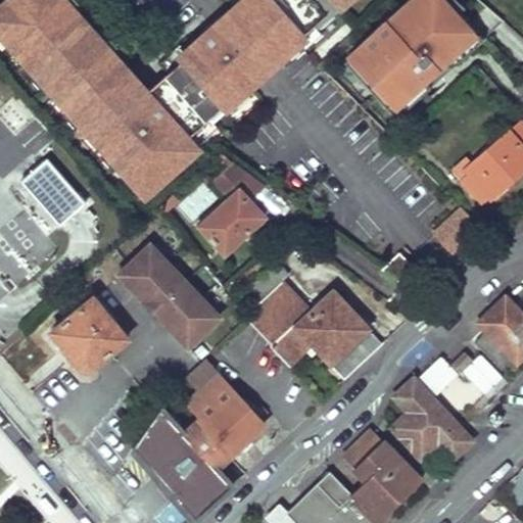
[(61,0),(6,0),(0,6),(0,37),(30,70),(33,67),(45,81),(42,84),(62,107),(65,105),(79,121),(77,124),(98,147),(100,145),(114,160),(111,162),(143,198),(171,174),(163,165),(189,143),(257,81),(214,32),(202,42),(199,39),(177,57),(181,61),(148,90),(145,87),(142,90),(132,78),(135,75),(74,6),(69,9),(61,0)]
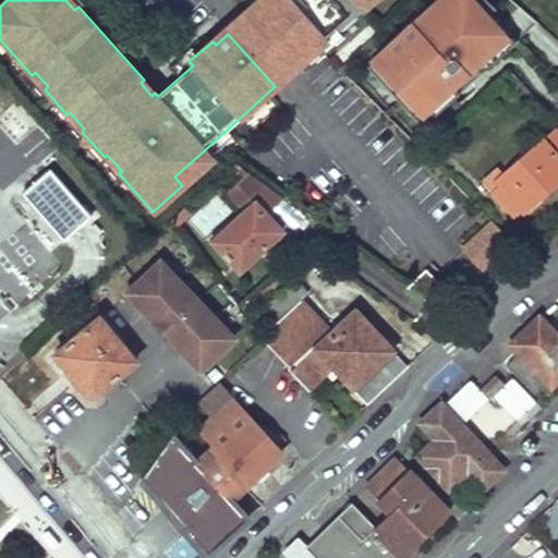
[(65,0),(74,10),(79,7),(72,0),(65,0)]
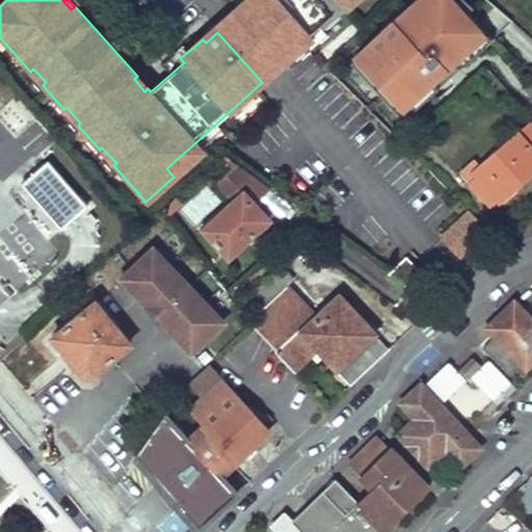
[(245,0),(233,11),(282,65),(306,45),(354,0),(245,0)]
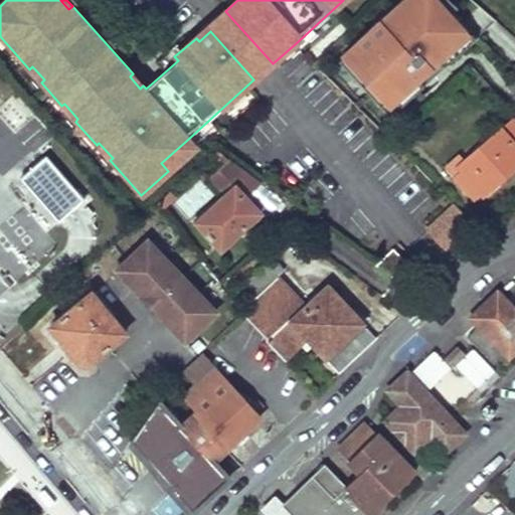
[(434,0),(409,0),(367,39),(392,66),(421,39),(431,49),(457,25),(434,0)]
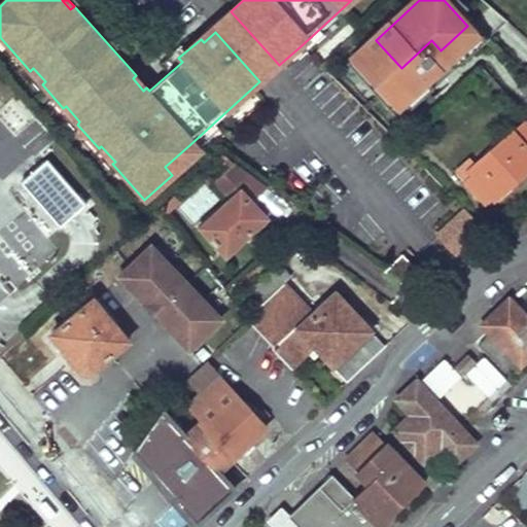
[(270,73),(279,65),(231,11),(221,20),(212,28),(215,32),(259,81),(270,73)]
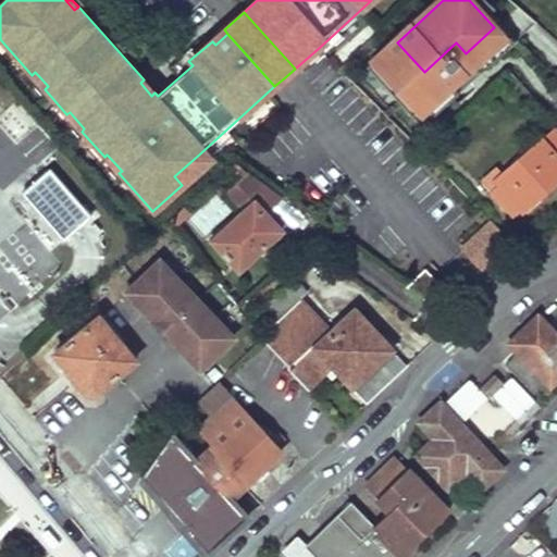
[(227,34),(224,29),(212,41),(215,45),(227,34)]
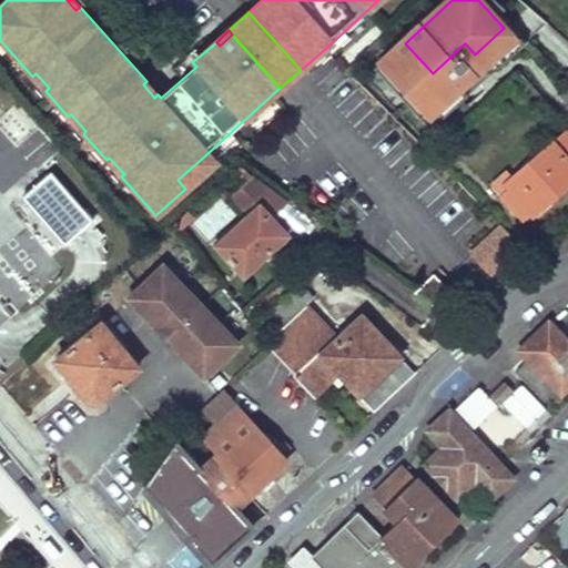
[(196,67),(192,62),(158,94),(161,98),(196,67)]
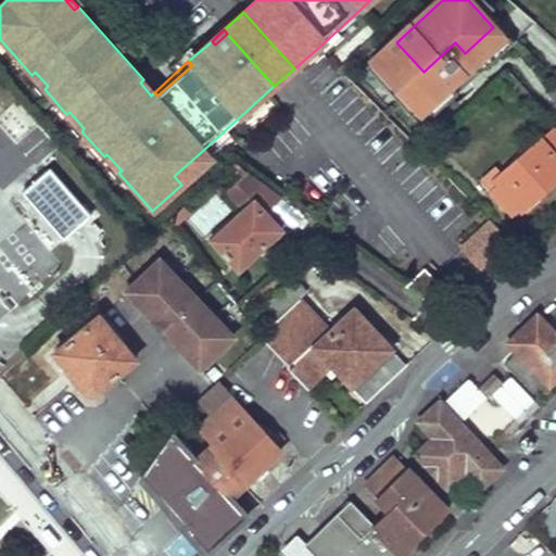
[(35,72),(32,75),(45,89),(48,86),(35,72)]
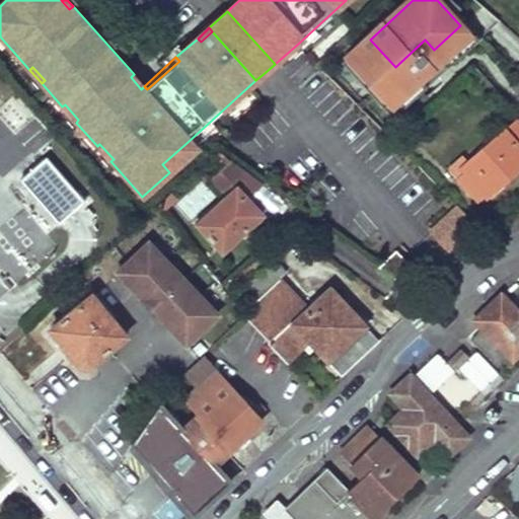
[(144,86),(134,74),(131,77),(141,89),(144,86)]
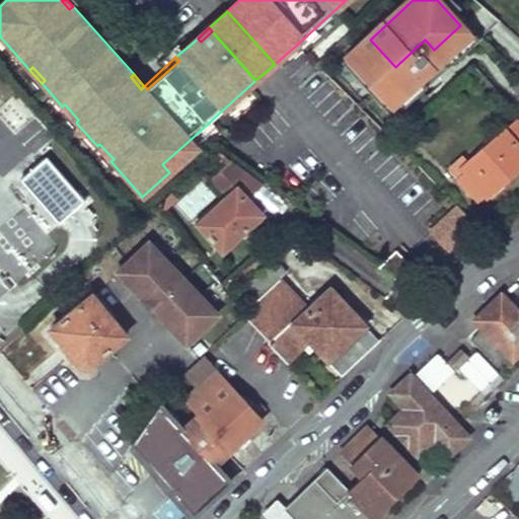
[(65,104),(62,106),(76,123),(78,120),(65,104)]
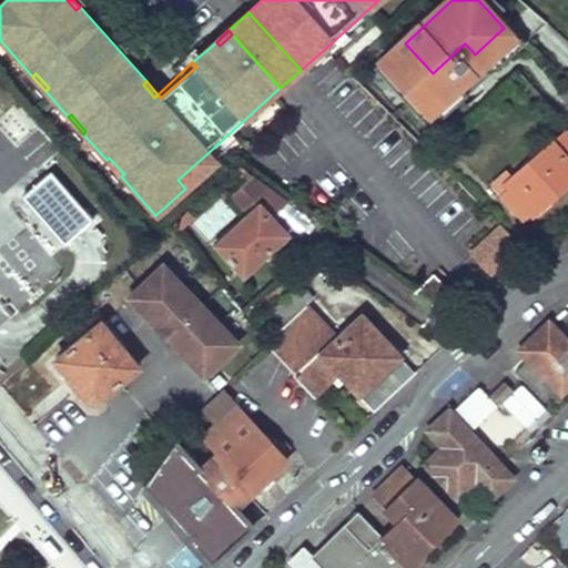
[(567,134),(565,131),(511,179),(517,184),(503,196),(523,219),(530,211),(534,214),(567,183),(567,134)]
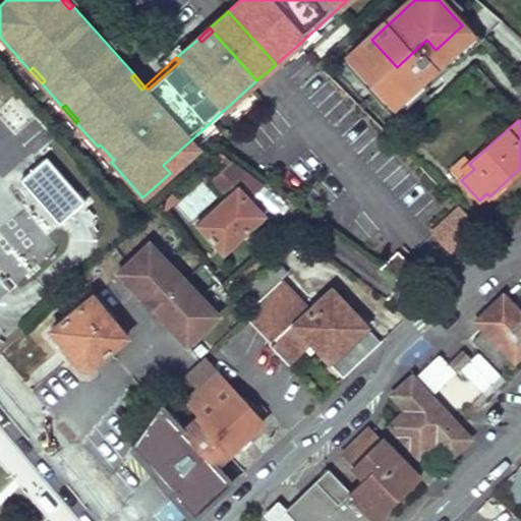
[(170,173),(195,151),(188,142),(163,165),(170,173)]
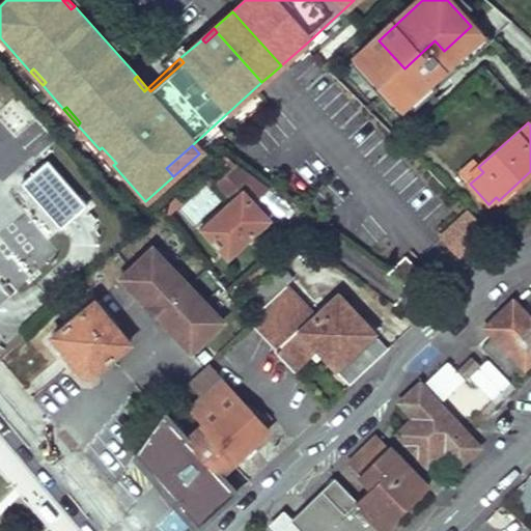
[(102,147),(100,149),(113,165),(116,163),(102,147)]
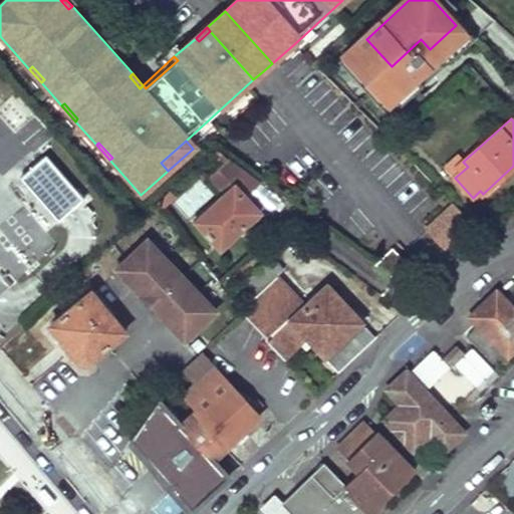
[(85,202),(45,157),(18,180),(57,225),(85,202)]
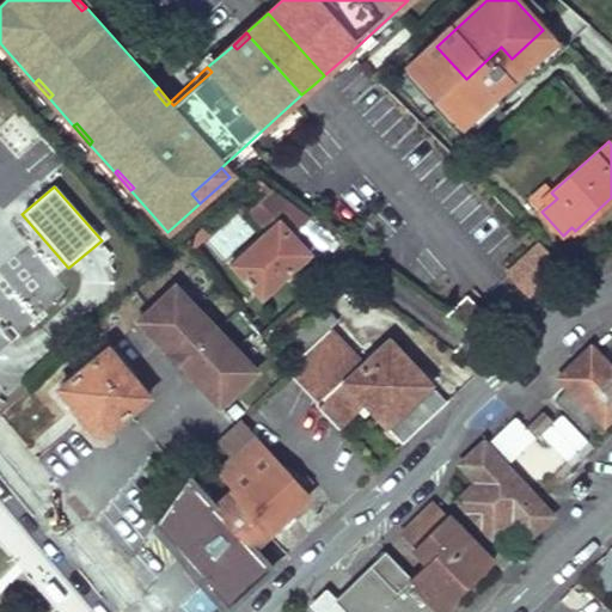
[(545,187),(531,199),(542,212),(557,199),(551,193),(545,187)]
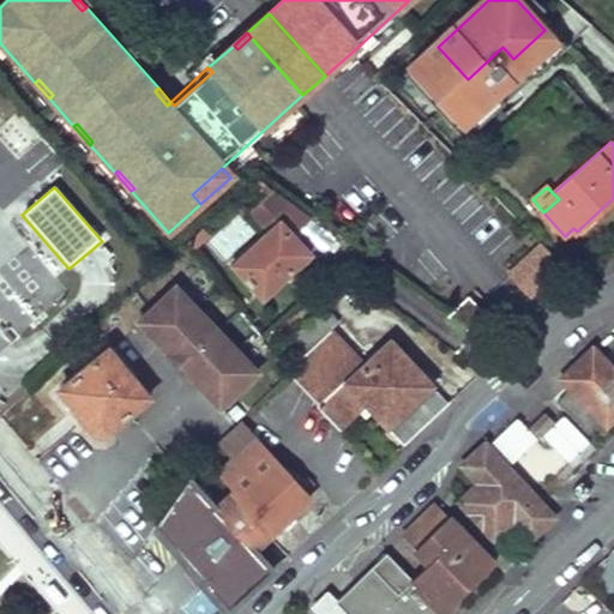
[(271,230),(234,265),(263,296),(309,253),(295,239),(309,217),(272,190),(251,209),(271,230)]
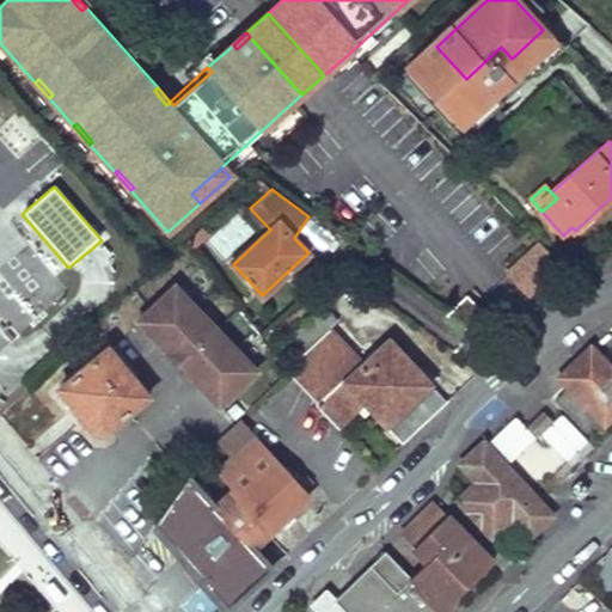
[(542,243),(509,273),(528,294),(562,263),(542,243)]
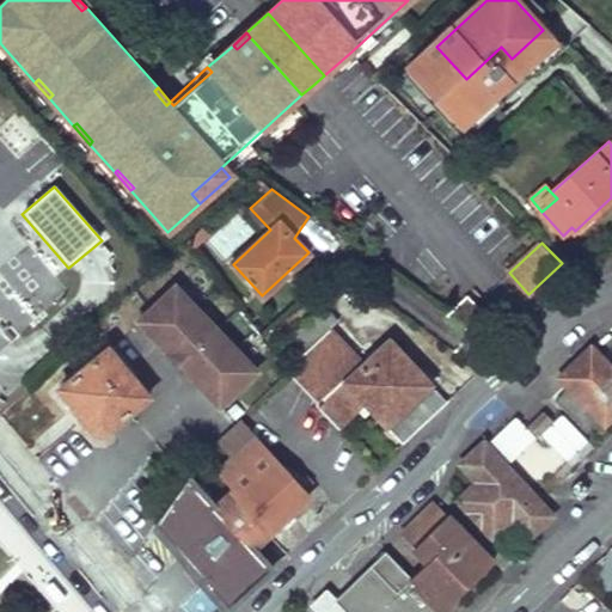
[(176,287),(140,320),(153,335),(158,330),(172,346),(167,350),(193,377),(197,372),(212,386),(207,392),(220,407),(256,372),(176,287)]
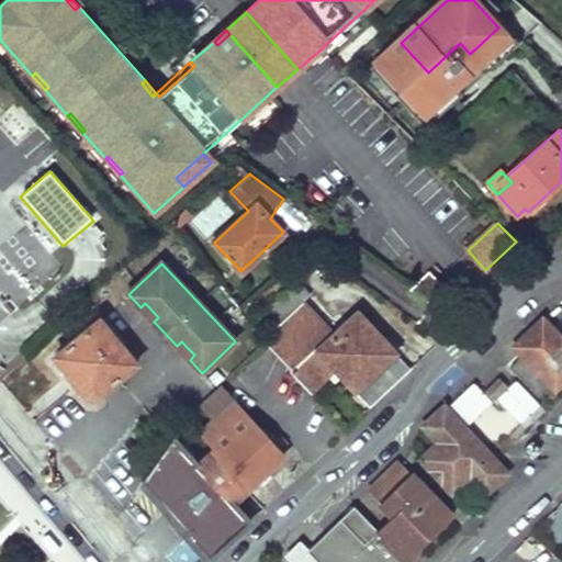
[(430,269),(409,289),(440,311),(462,291),(451,279),(445,284),(439,279),(430,269)]
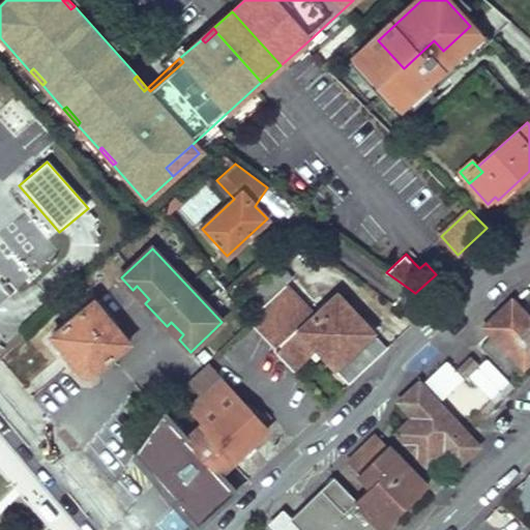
[(291,369),(308,352),(314,357),(320,352),(349,383),(386,348),(336,294),(314,316),(286,285),(292,278),(283,266),(247,294),(261,312),(249,322),(251,324),(274,349),(273,350),(291,369)]
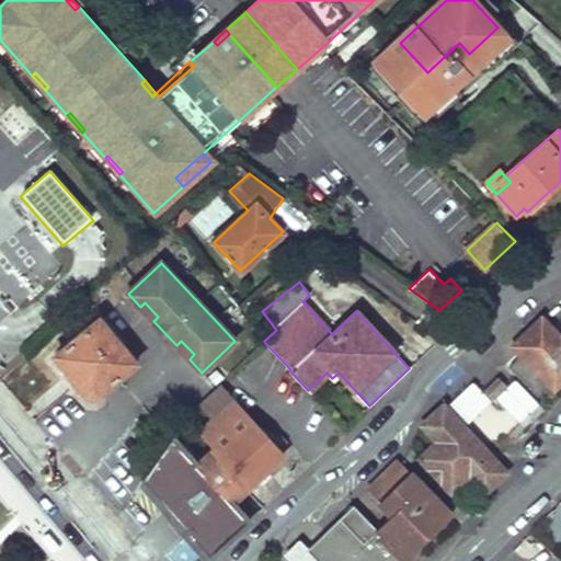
[(145,302),(140,307),(153,321),(158,317),(145,302)]
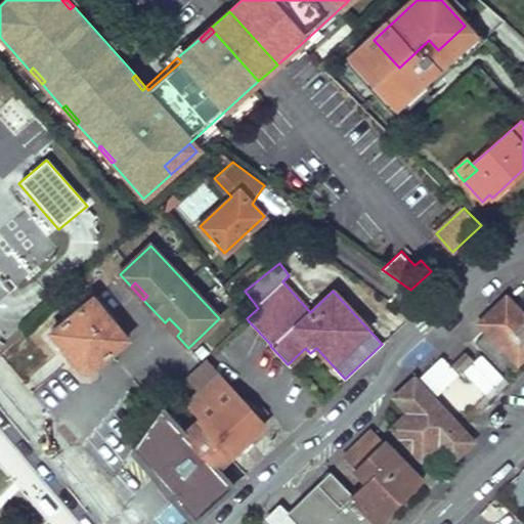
[(523,314),(506,296),(478,322),(486,332),(475,342),(503,372),(514,360),(518,363),(523,357),(523,314)]
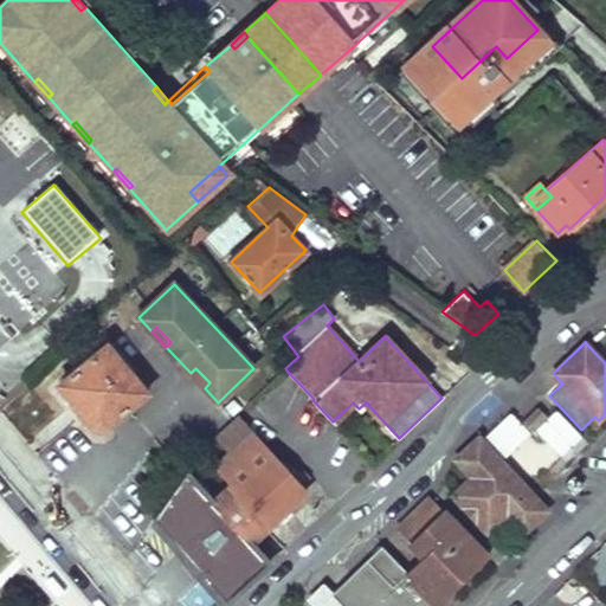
[(107,343),(58,384),(92,424),(96,426),(102,427),(105,426),(147,392),(107,343)]
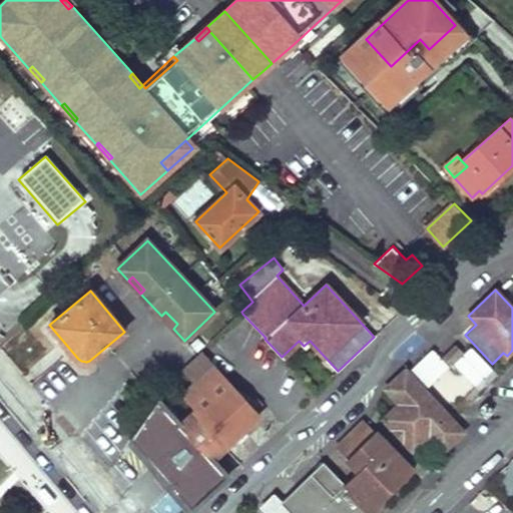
[(177,324),(165,312),(161,316),(173,329),(177,324)]
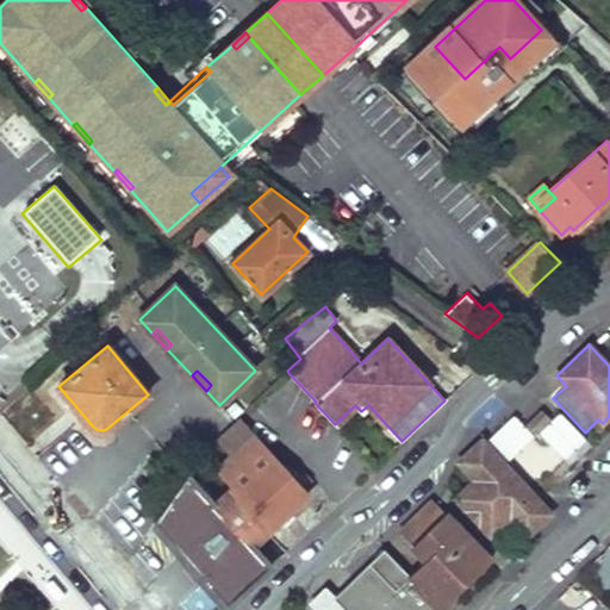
[(540,412),(527,427),(536,435),(551,422),(540,412)]
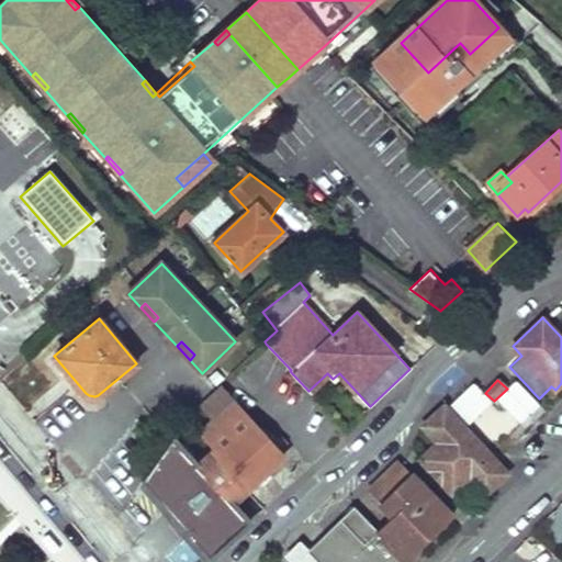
[(214,420),(200,433),(214,449),(217,453),(216,454),(247,490),(284,456),(220,385),(200,404),(214,420)]
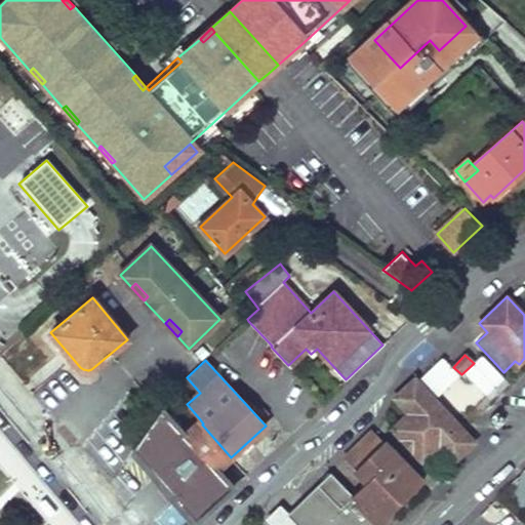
[(472,412),(487,396),(463,375),(448,392),(472,412)]
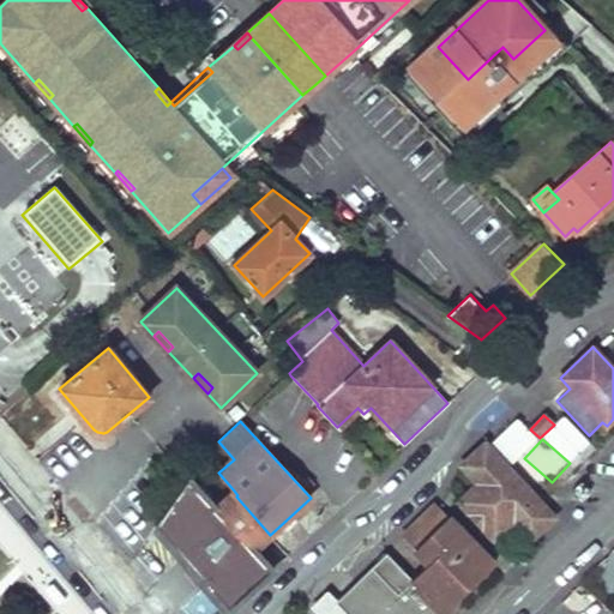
[(480,482),(461,500),(494,537),(513,518),(530,537),(553,516),(485,444),(463,464),(480,482)]
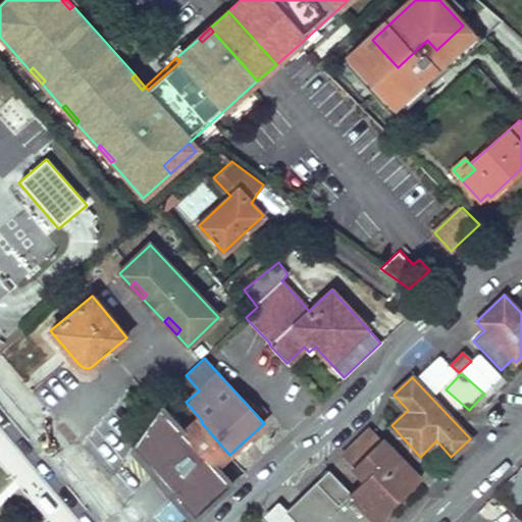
[(195,518),(231,484),(215,467),(229,455),(201,422),(202,421),(199,417),(181,433),(158,407),(131,447),(195,518)]
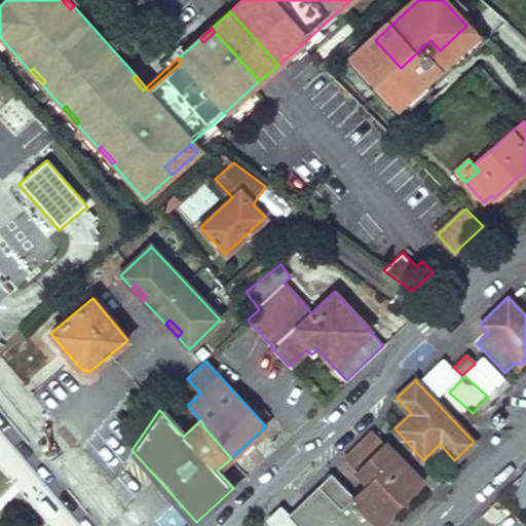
[(379,525),(423,483),(373,431),(344,459),(367,482),(352,496),(331,473),(287,516),(296,525),(297,525),(379,525)]
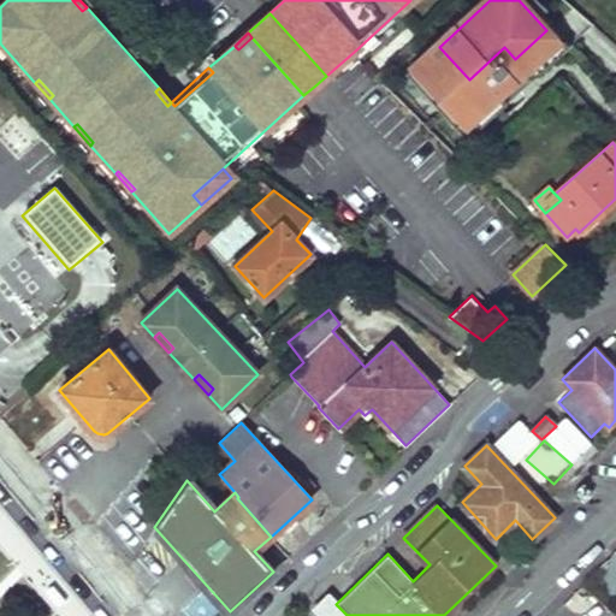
[(326,614),(327,615),(348,615),(347,615),(336,604),(326,614)]
